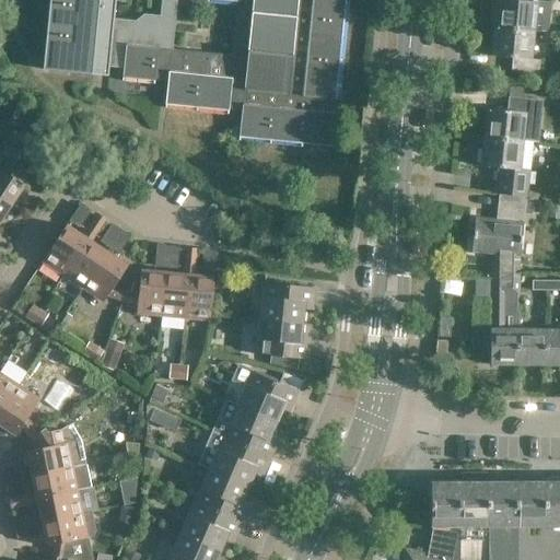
[(160,0),(158,19),(141,16),(133,23),(113,21),(114,0),(48,0),(42,71),(107,78),(107,69),(123,70),(120,82),(123,82),(123,79),(152,82),(152,85),(153,85),(154,80),(166,82),(164,109),(240,117),(237,142),(331,152),(336,115),(330,114),(331,101),(337,102),(347,0),(160,0)]
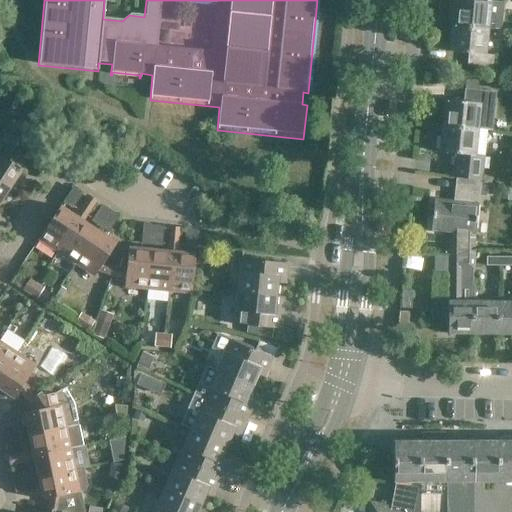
[(476,1),(476,0),(454,0),(452,24),(488,28),(491,2),(476,1)]
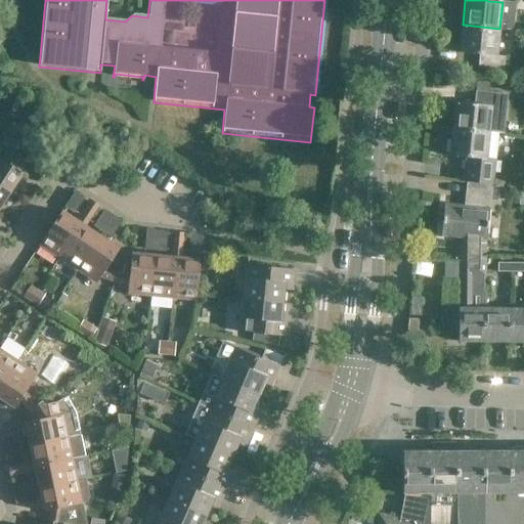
[(499,29),(463,25),(460,52),(479,54),(478,66),(505,69),(506,55),(496,54),(499,29)]
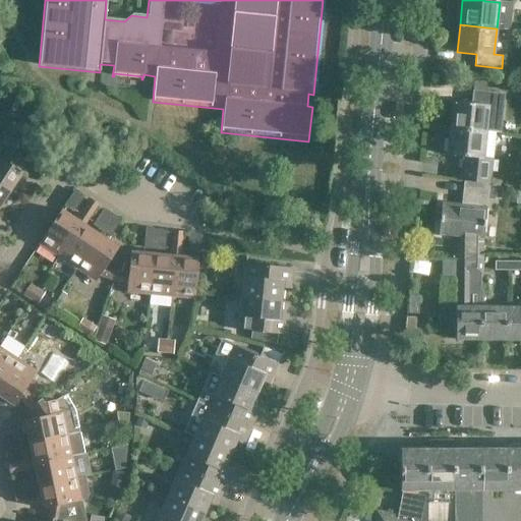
[(473,81),(472,92),(485,93),(486,83),(473,81)]
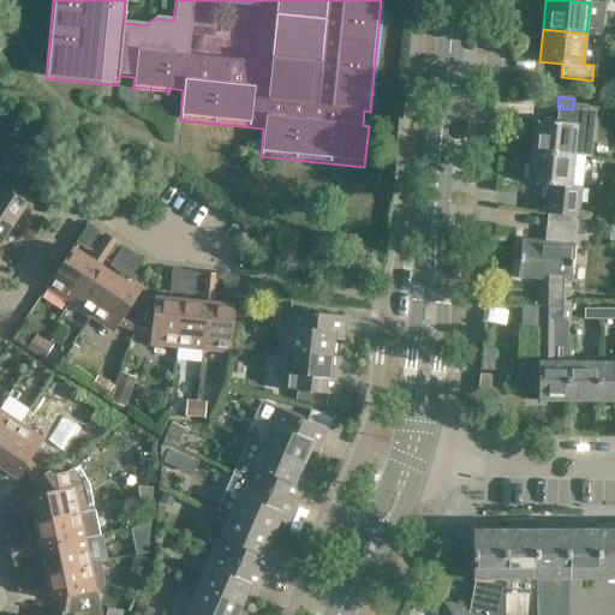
[(590,157),(595,112),(589,111),(573,109),(557,108),(556,121),(533,120),(531,151),(584,156),(590,157)]
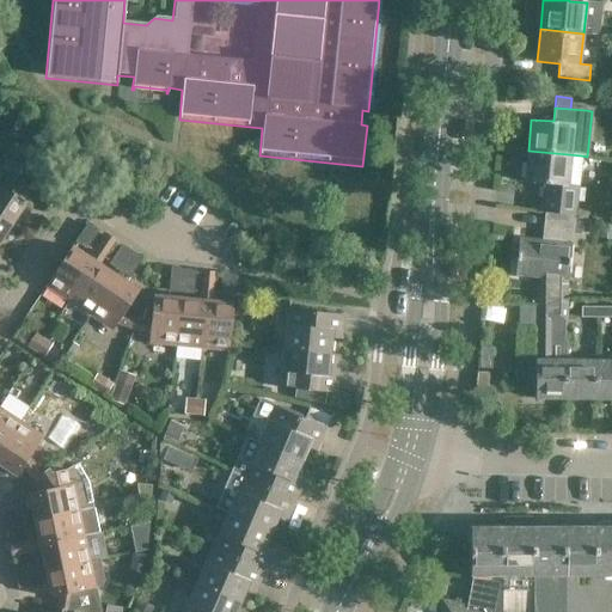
[(575,216),(576,202),(577,185),(581,155),(528,151),(525,182),(544,184),(540,214),(544,214),(575,216)]
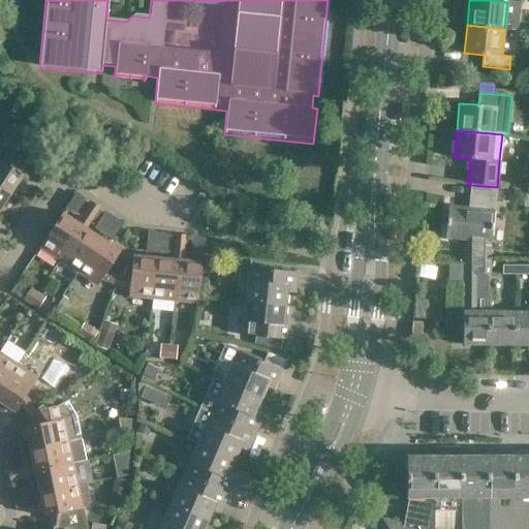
[(0,159),(0,186),(10,193),(23,175),(21,174),(25,165),(14,158),(9,166),(0,159)]
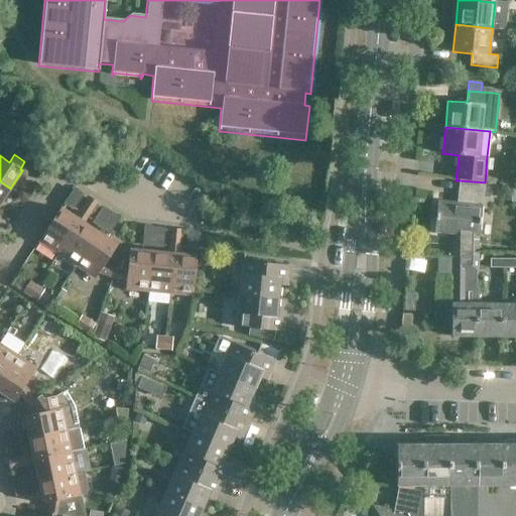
[(515,175),(508,175),(507,184),(515,184),(515,175)]
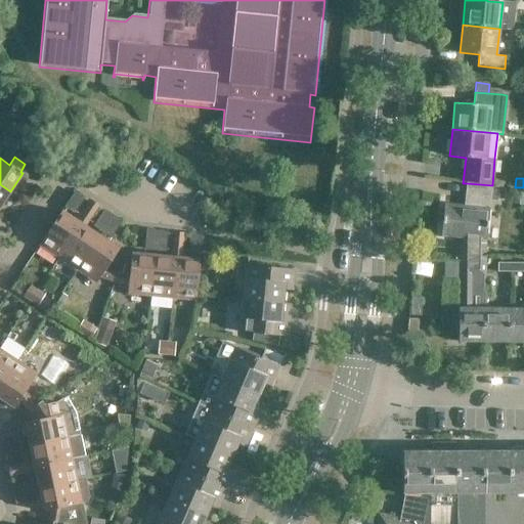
[(491,188),(492,185),(466,183),(465,207),(444,206),(441,235),(462,237),(462,262),(485,262),(485,239),(487,239),(489,210),(490,200),(491,188)]
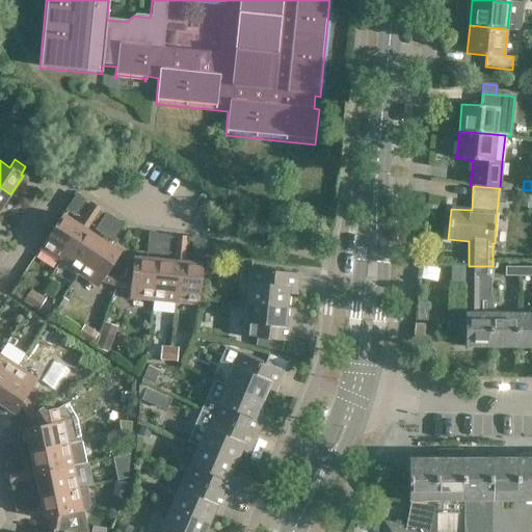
[(0,210),(10,194),(0,187),(0,210)]
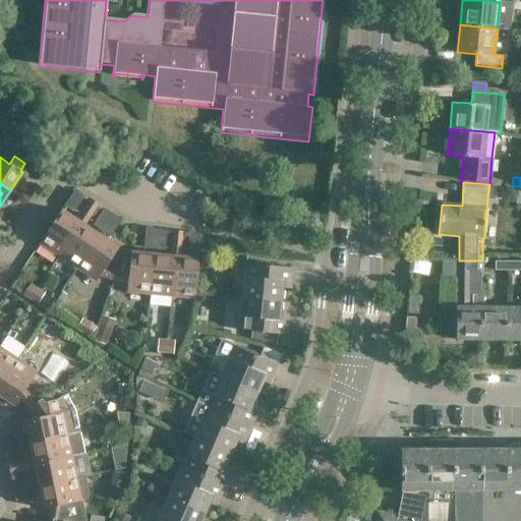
[(497,188),(488,187),(487,198),(497,198),(497,188)]
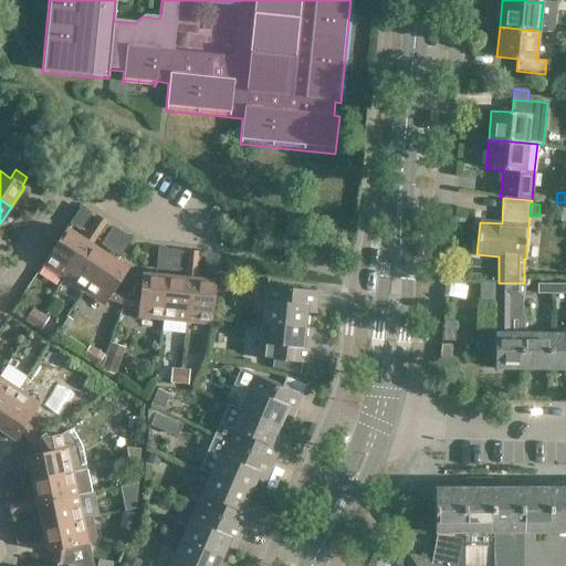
[(91,228),(100,233),(107,221),(98,217),(91,228)]
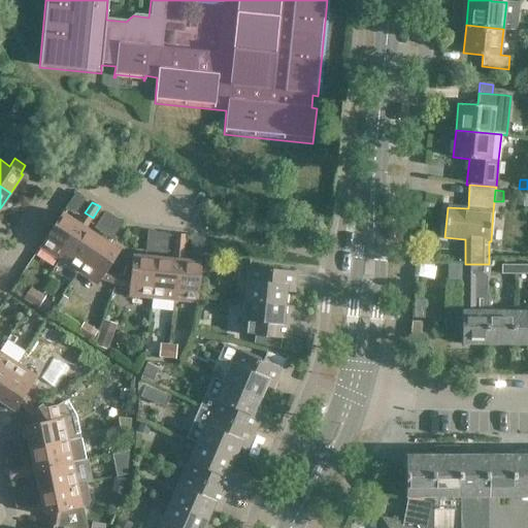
[(81,226),(78,223),(62,212),(40,246),(59,259),(81,226)]
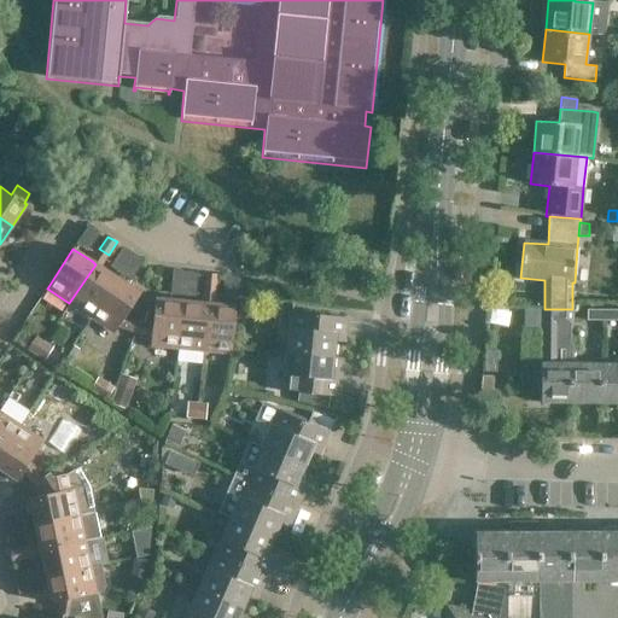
[(92,319),(118,279),(100,267),(109,255),(99,249),(92,261),(95,264),(69,303),(92,319)]
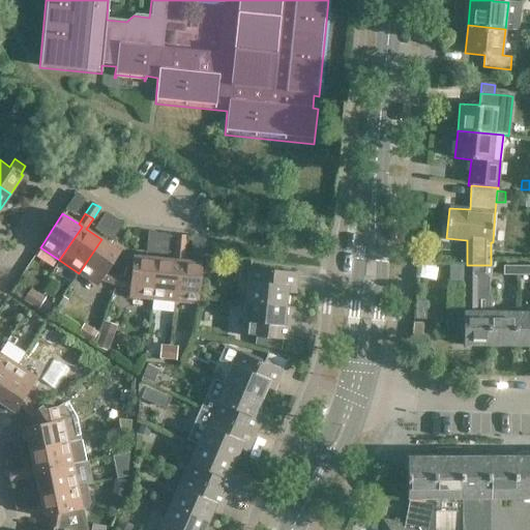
[(176,247),(184,248),(185,235),(177,235),(176,247)]
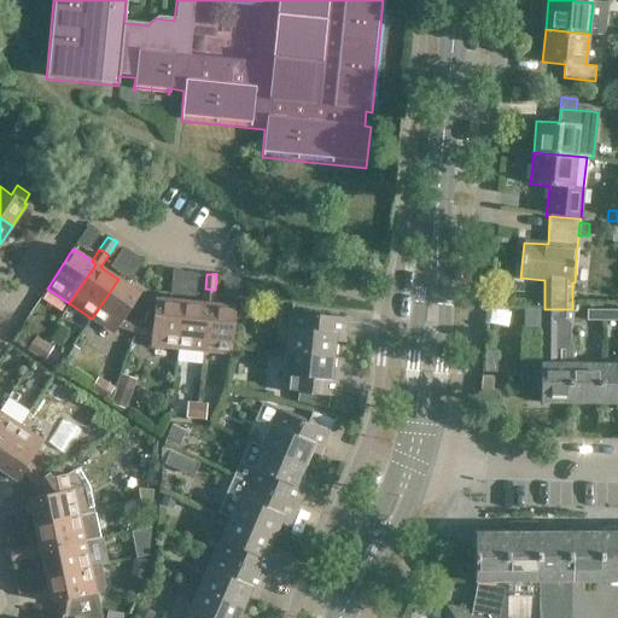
[(118,279),(92,319),(115,333),(118,326),(135,332),(139,322),(124,318),(140,293),(118,279)]
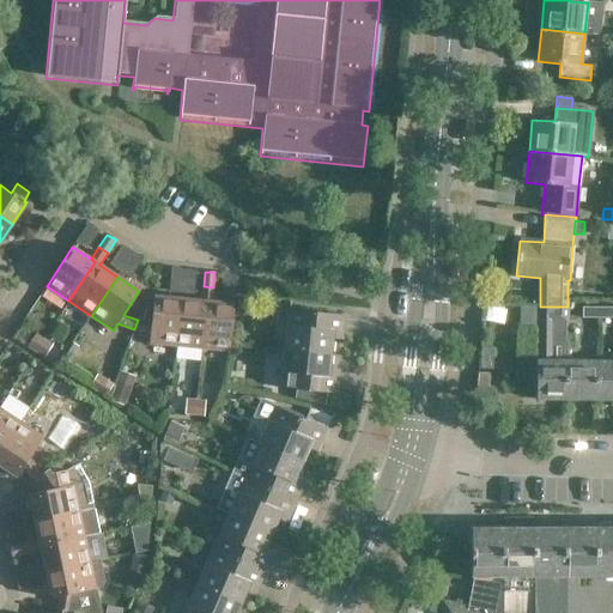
[(181,299),(176,346),(202,349),(207,302),(212,302),(213,287),(204,286),(201,301),(181,299)]
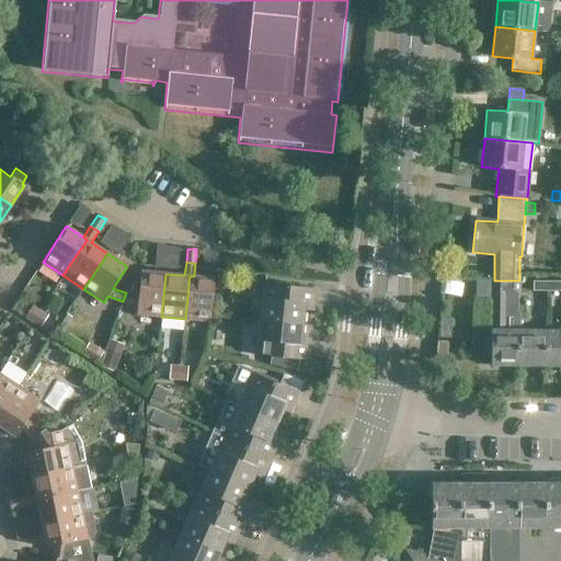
[(161,317),(165,274),(141,271),(139,286),(133,284),(129,294),(126,293),(123,301),(137,307),(137,313),(161,317)]
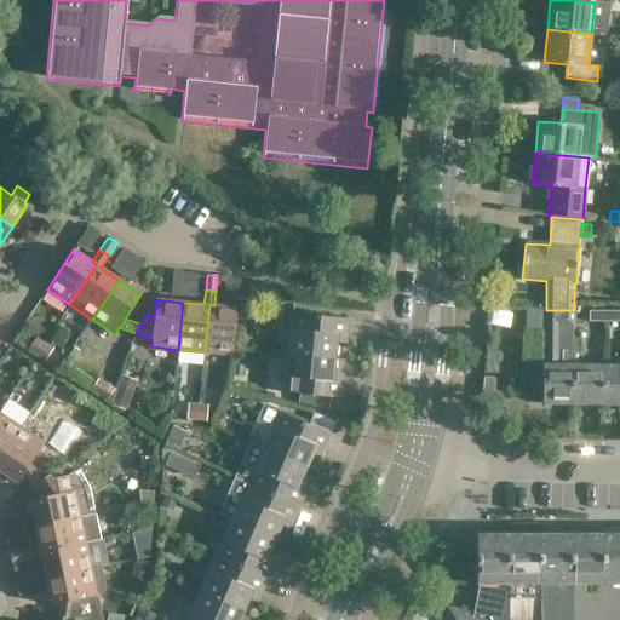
[(236,308),(214,305),(210,305),(205,352),(233,355),(236,308)]
